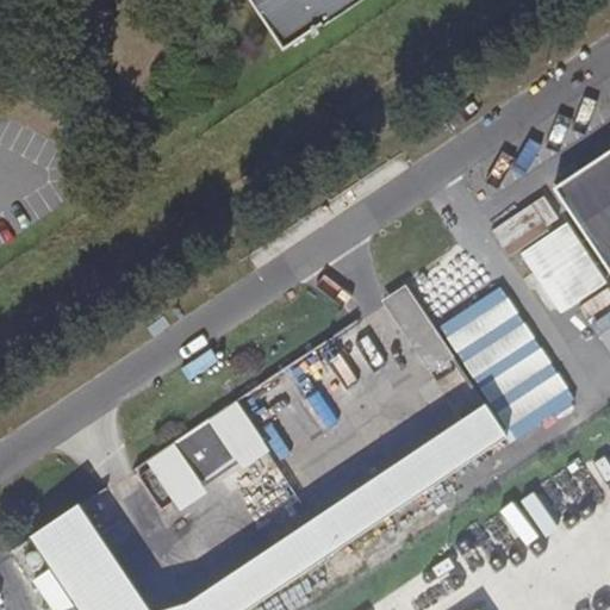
[(365,0),(249,0),(285,54),(365,0)]
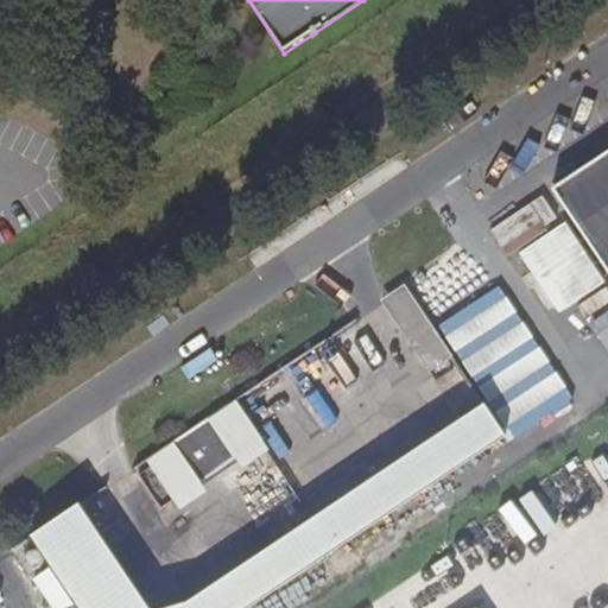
[(607,152),(553,189),(607,270),(607,152)]
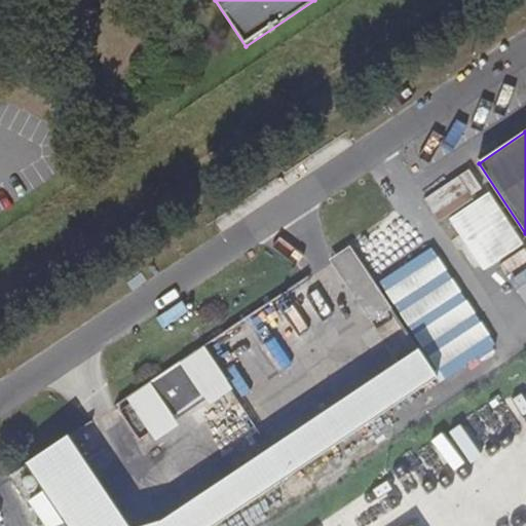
[(477,276),(521,250),(474,170),(428,196),(477,276)]
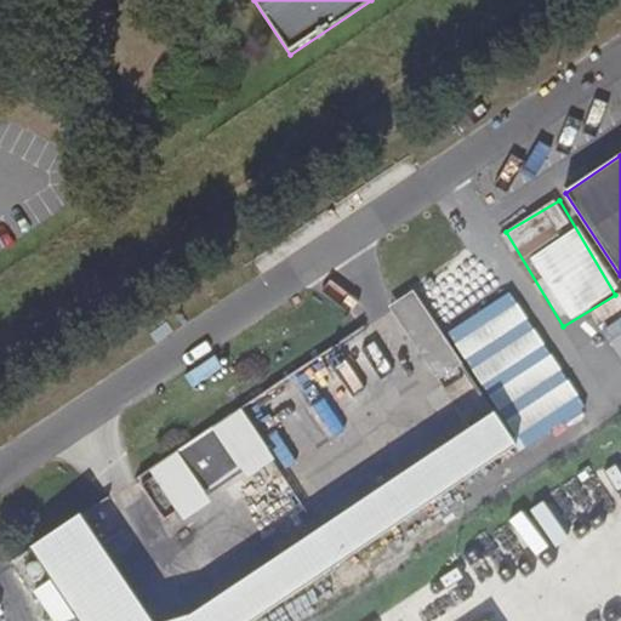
[(396,302),(402,313),(392,309),(438,377),(449,370),(463,362),(438,323),(432,322),(412,292),(396,302)]
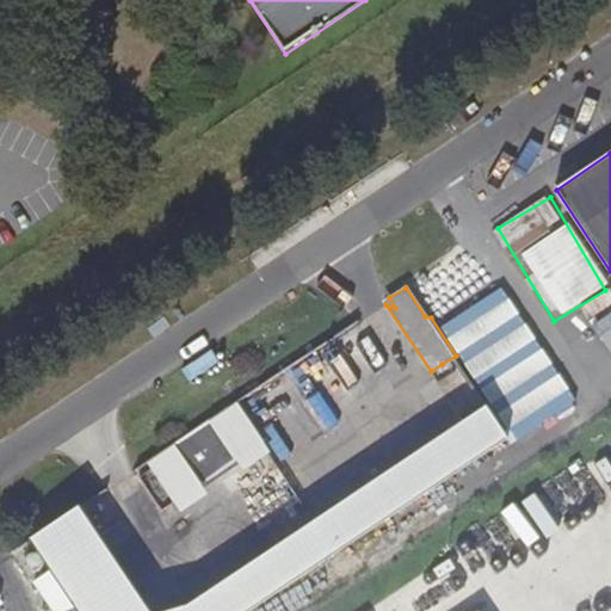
[(239,396),(224,411),(210,420),(239,458),(246,467),(272,452),(239,396)]
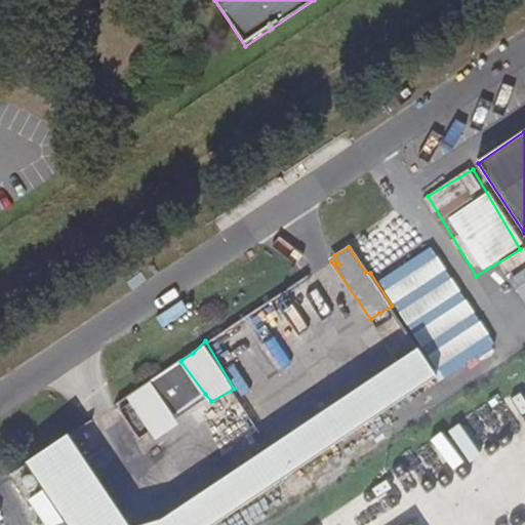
[(418,348),(150,523),(143,524),(128,524),(70,434),(29,461),(70,524),(214,524),(436,375),(418,348)]
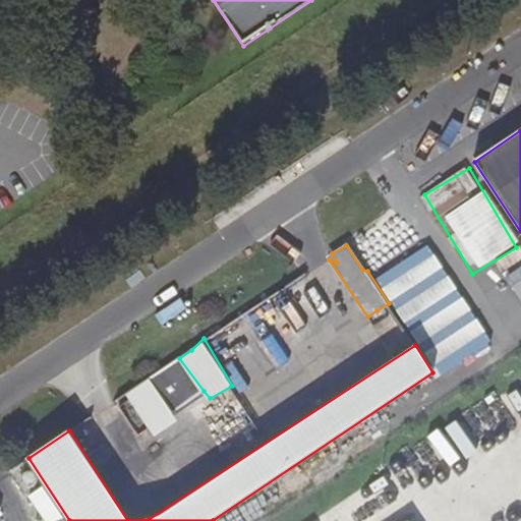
[(150,378),(175,416),(187,406),(204,391),(179,358),(150,378)]
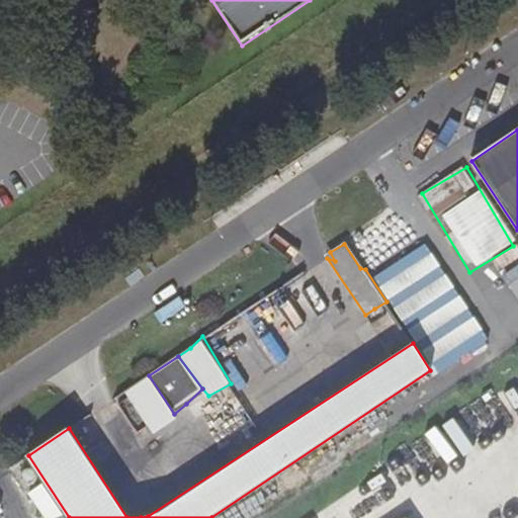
[(172,423),(174,414),(149,375),(124,391),(154,434),(172,423)]
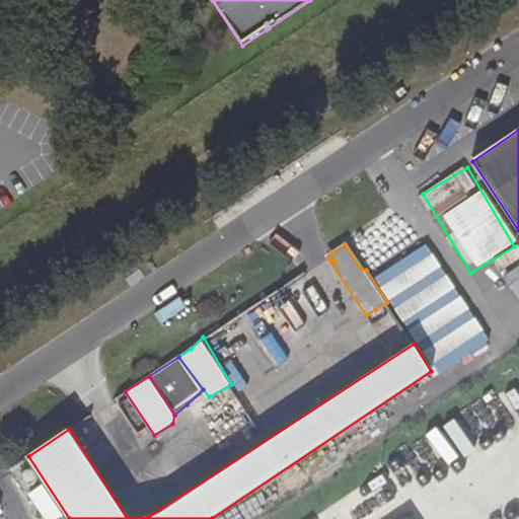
[(420,454),(434,475),(462,456),(463,457),(475,449),(457,421),(416,449),(419,454),(420,454)]
